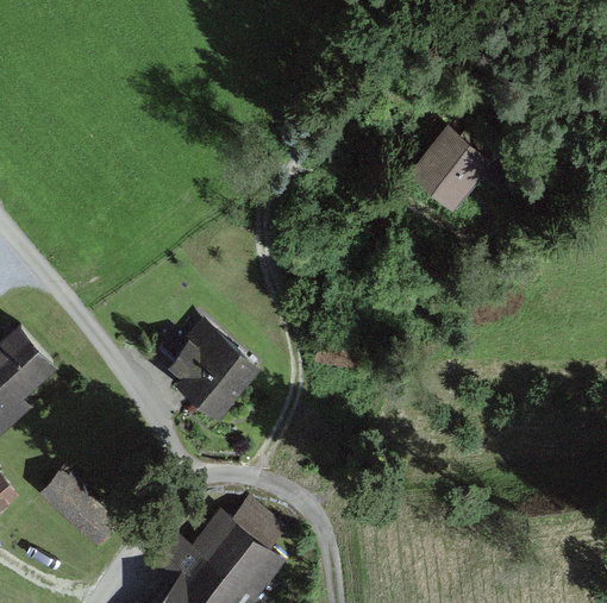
[(451,209),(490,163),(446,126),(408,173),(451,209)]
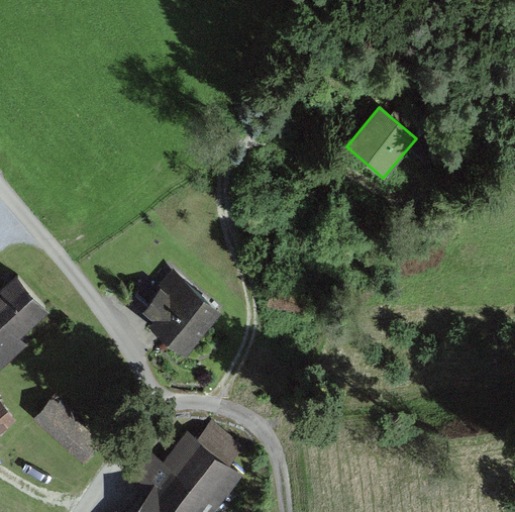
[(141,311),(152,320),(147,326),(185,356),(221,313),(171,273),(159,287),(161,289),(141,311)]
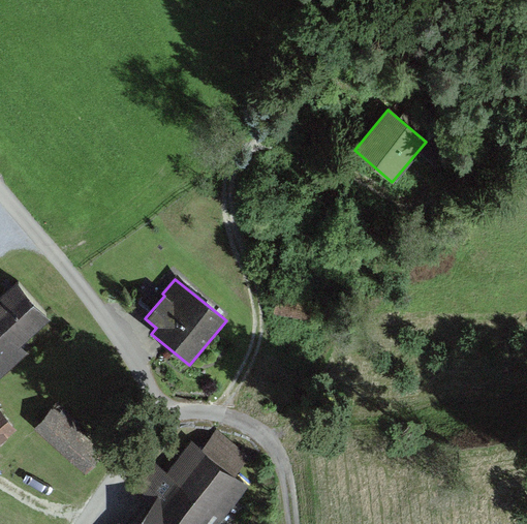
[(0,378),(27,356),(20,347),(50,320),(16,283),(0,296),(0,378)]
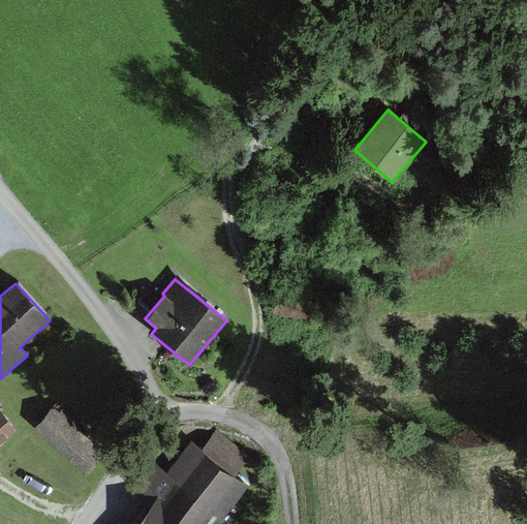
[(32,431),(85,476),(103,455),(52,409),(32,431)]
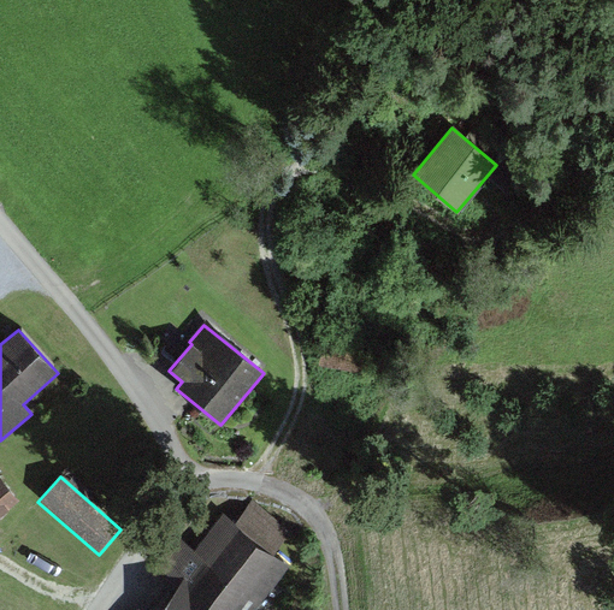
[(0,519),(18,503),(0,481),(0,519)]
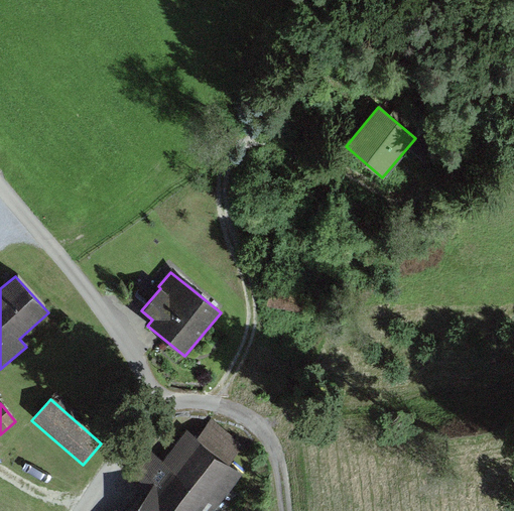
[(148,489),(130,510),(213,510),(241,476),(185,431),(161,463),(146,452),(129,475),(148,489)]
